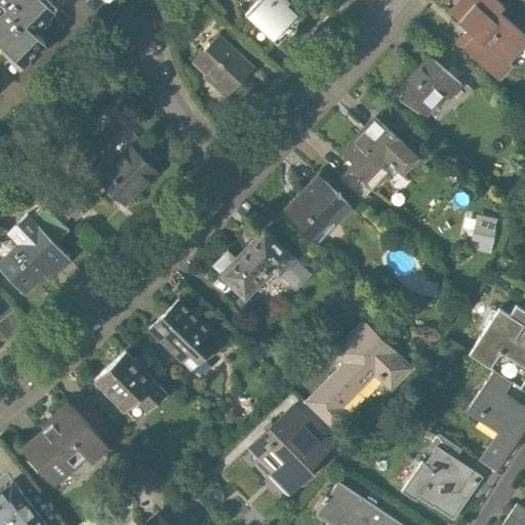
[(59,35),(48,25),(14,0),(6,0),(0,7),(0,33),(33,64),(59,35)]
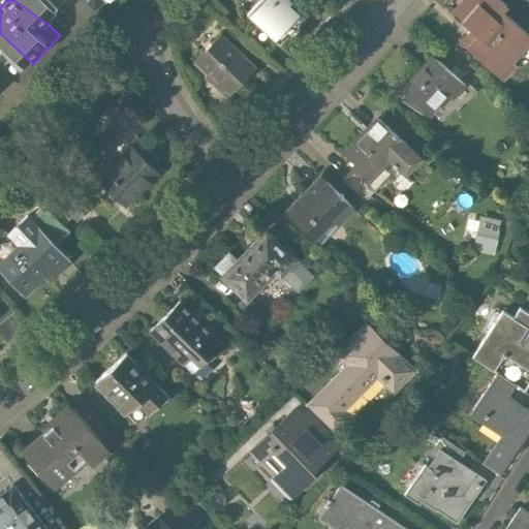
[(14,0),(49,25),(70,0),(14,0)]
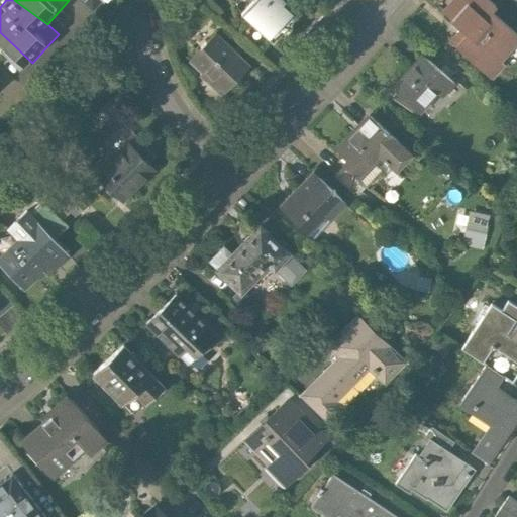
[(273,42),(281,33),(284,34),(287,34),(291,31),(292,28),(292,25),(291,22),(298,15),(282,0),(254,0),(241,14),(273,42)]
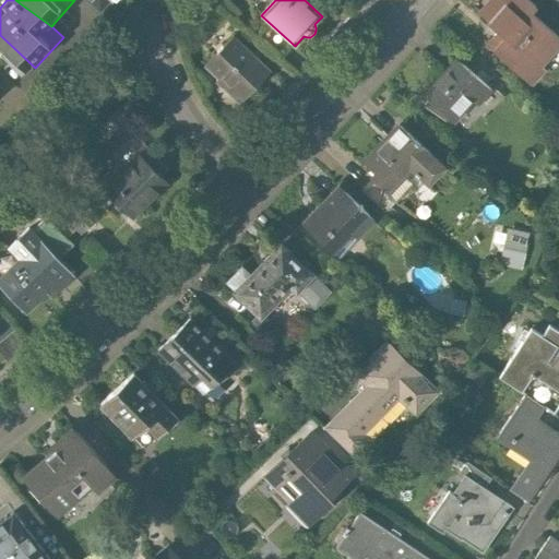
[(525,0),(495,0),(482,16),(502,34),(490,49),(533,85),(545,70),(543,68),(558,48),(558,37),(532,14),(537,9),(525,0)]
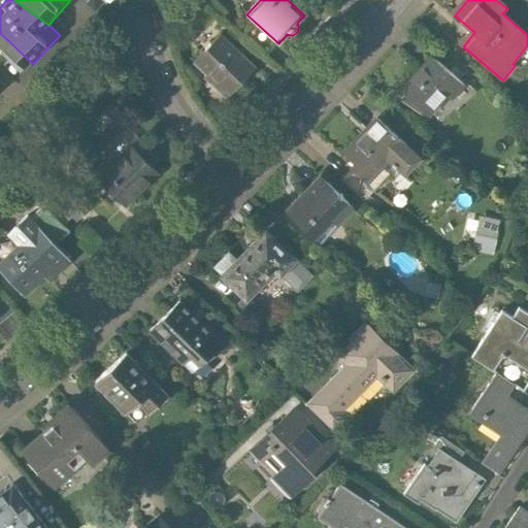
[(527,0),(516,0),(527,10),(527,0)]
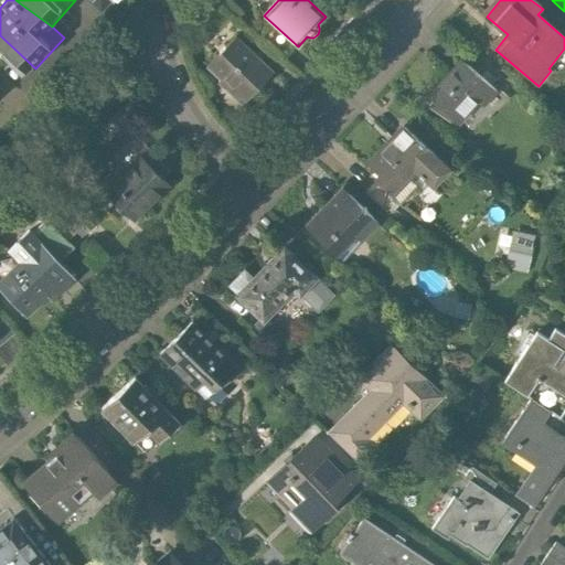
[(236,36),(209,66),(222,78),(219,82),(243,105),(274,72),(236,36)]
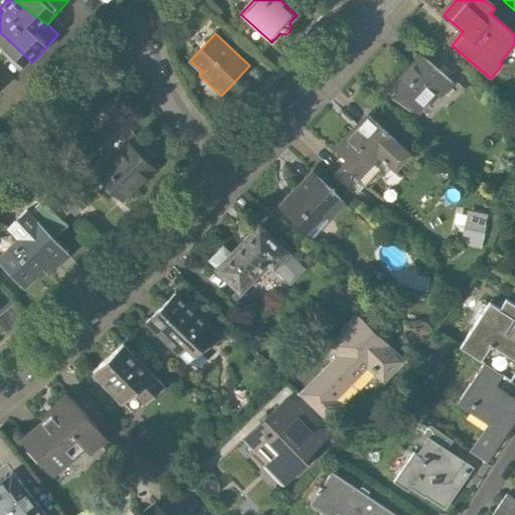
[(422,58),(392,92),(417,115),(436,96),(441,101),(453,87),(422,58)]
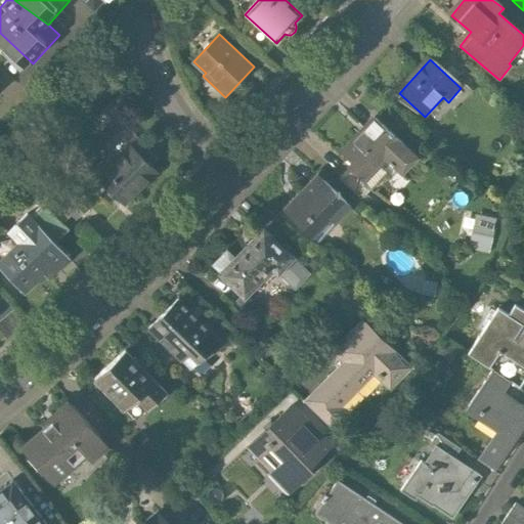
[(375,120),(342,156),(352,165),(349,169),(351,171),(364,183),(386,161),(402,175),(418,159),(375,120)]
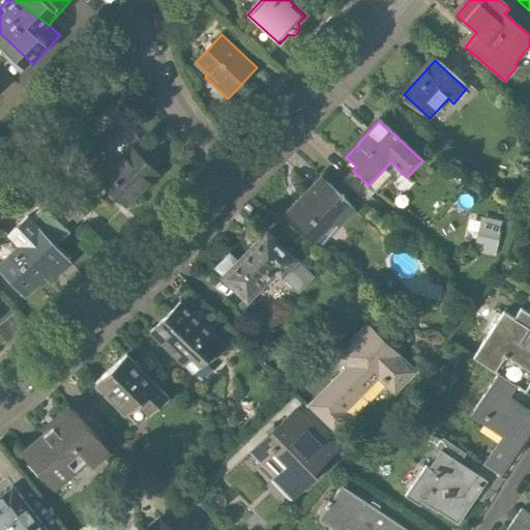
[(133,149),(99,182),(124,207),(158,173),(152,168),(158,160),(145,147),(139,154),(133,149)]
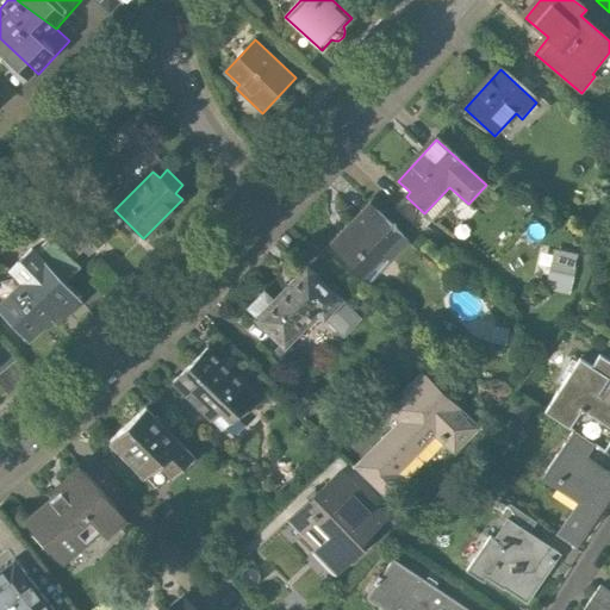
[(409,199),(397,213),(422,235),(434,222),(424,213),(409,199)]
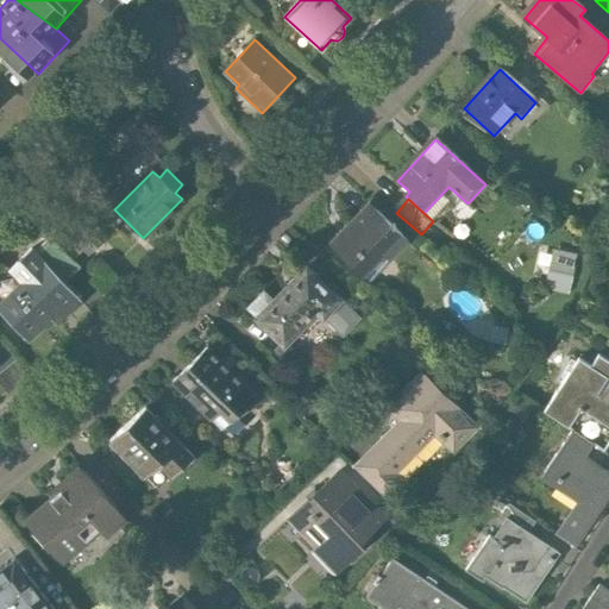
[(105,239),(73,207),(56,224),(83,251),(89,256),(105,239)]
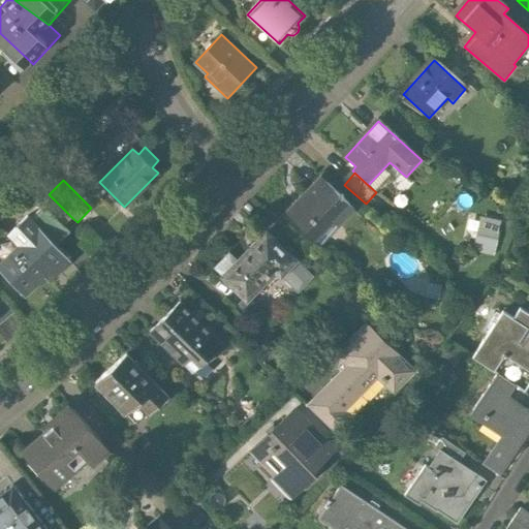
[(320,181),(288,216),(317,241),(334,221),(340,226),(354,210),(320,181)]
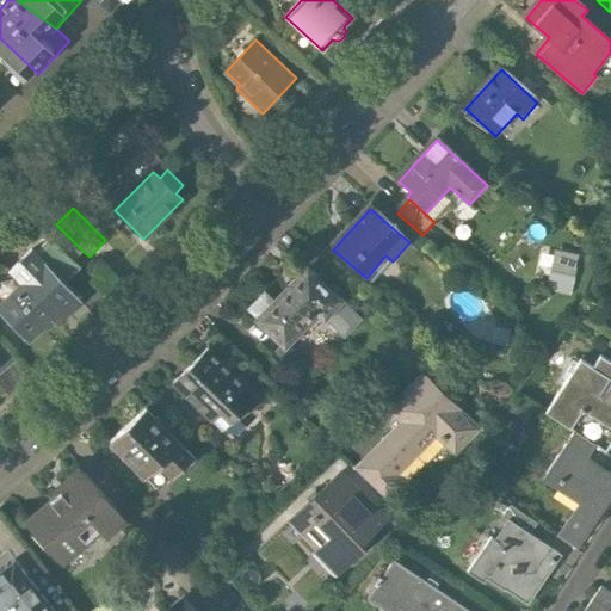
[(84,252),(56,224),(47,235),(50,239),(73,261),(84,252)]
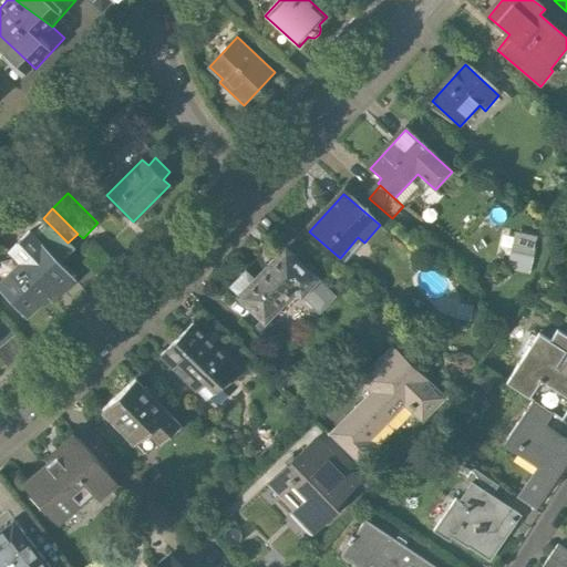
[(68,243),(47,222),(31,236),(58,264),(74,248),(68,243)]
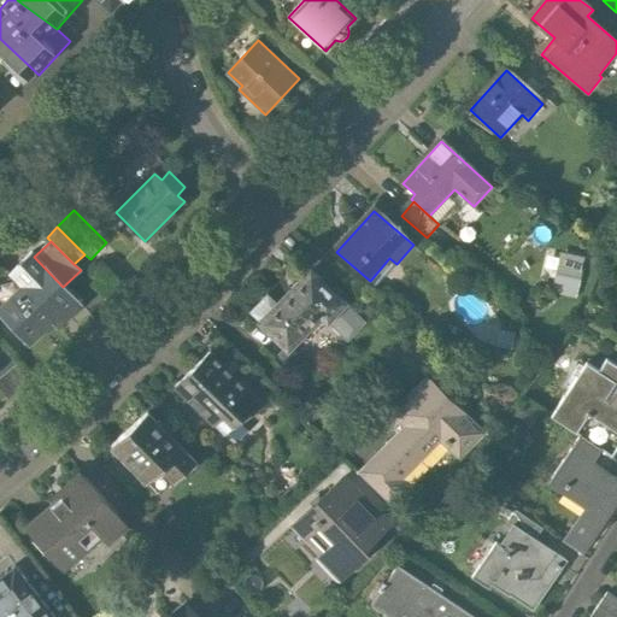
[(583,258),(560,253),(552,294),(575,299),(583,258)]
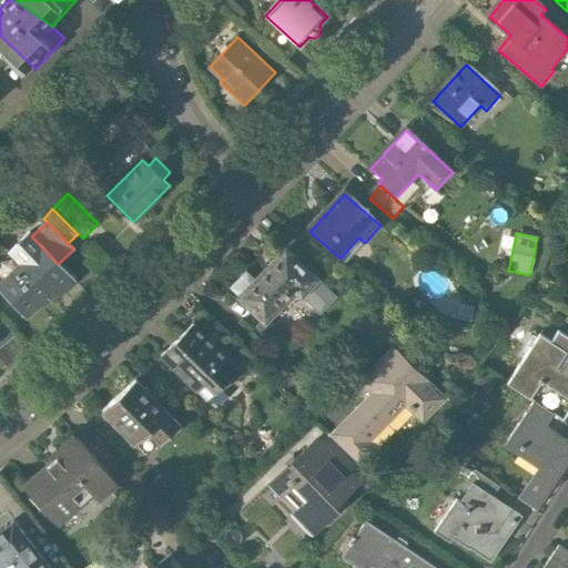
[(31,236),(29,234),(10,252),(23,266),(0,288),(0,290),(26,317),(48,296),(52,301),(73,281),(58,264),(31,236)]
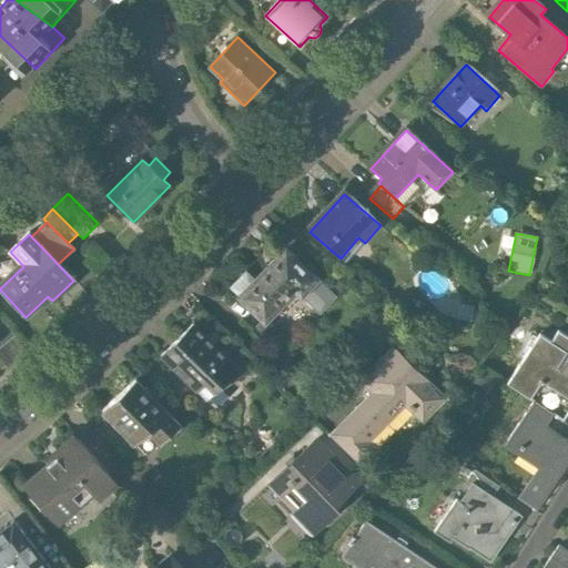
[(247,272),(231,288),(265,322),(295,292),(301,297),(317,281),(321,277),(287,245),(254,279),(247,272)]
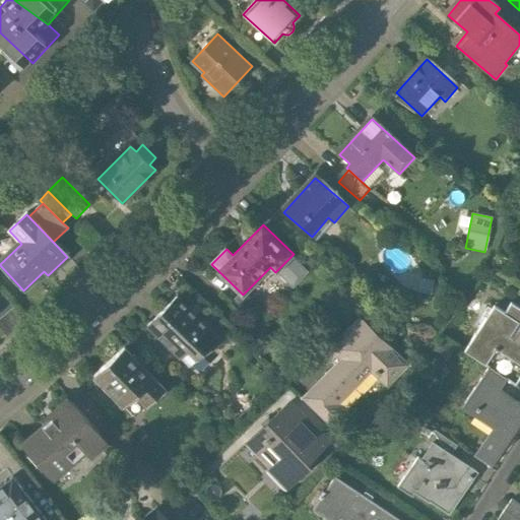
[(290,257),(275,272),(293,289),(308,273),(290,257)]
